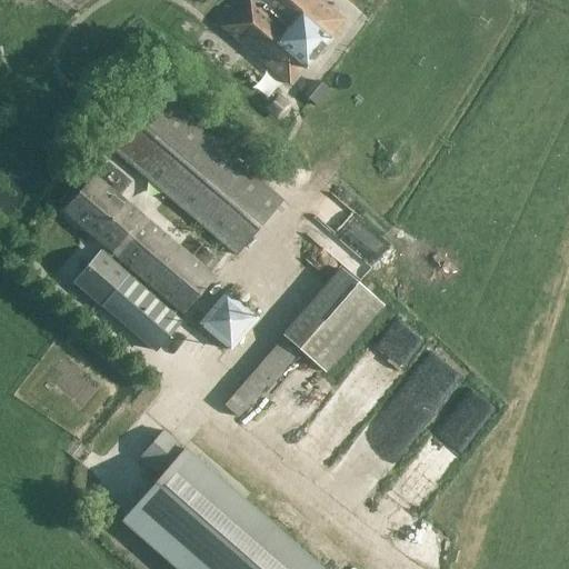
[(330,39),(345,22),(318,0),(246,0),(222,29),(290,87),(305,70),(307,72),(332,41),(330,39)]
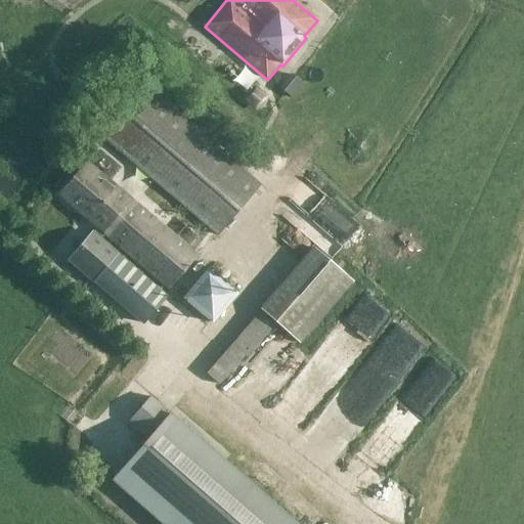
[(304,85),(296,79),(293,76),(280,91),(285,94),(292,100),(304,85)]
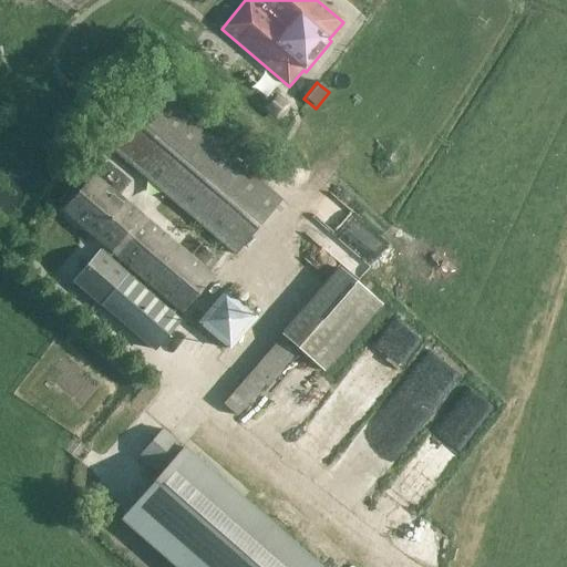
[(115,152),(235,253),(236,254),(281,199),(160,98),(115,152)]
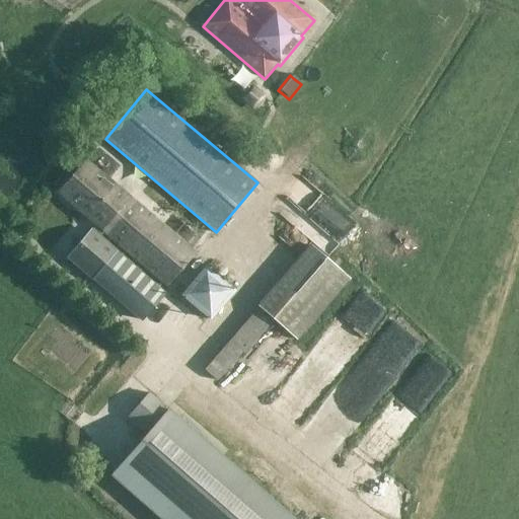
[(168,286),(196,253),(86,162),(59,194),(100,229),(107,235),(168,286)]
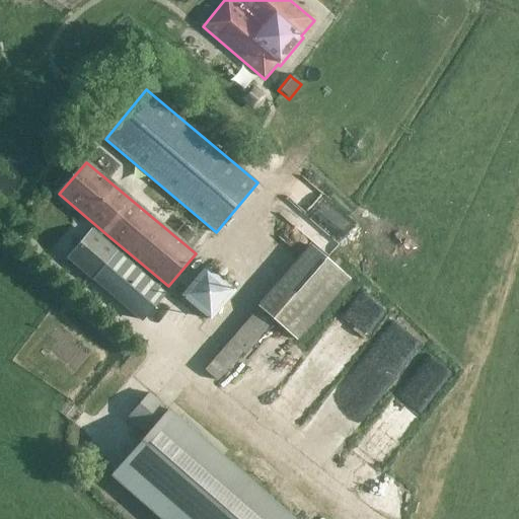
[(340,243),(357,224),(319,189),(302,207),(340,243)]
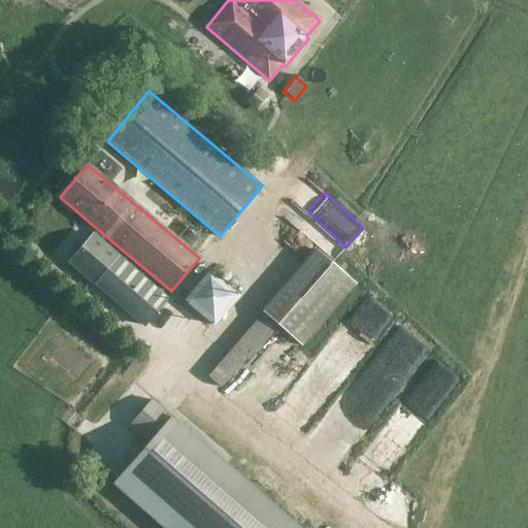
[(55,250),(66,260),(93,232),(80,222),(55,250)]
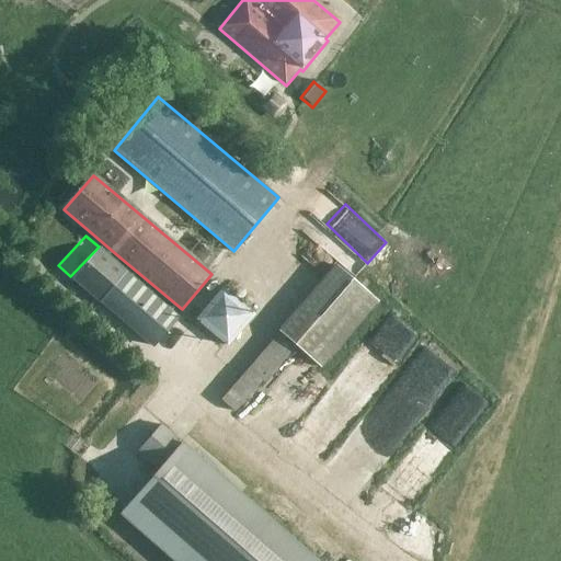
[(116,254),(109,248),(103,254),(102,253),(78,283),(157,348),(181,320),(111,261),(116,254)]
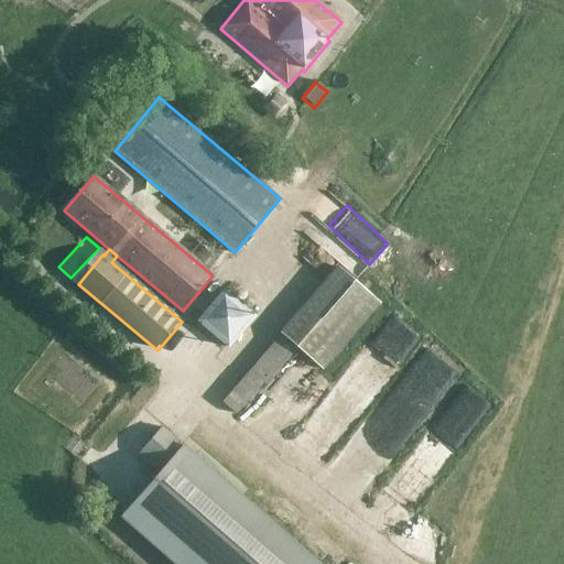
[(340,266),(283,333),(324,368),(381,301),(340,266)]
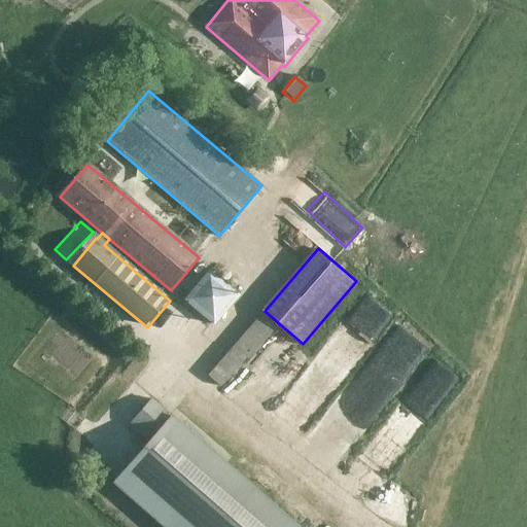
[(208,268),(185,300),(218,322),(240,291),(208,268)]
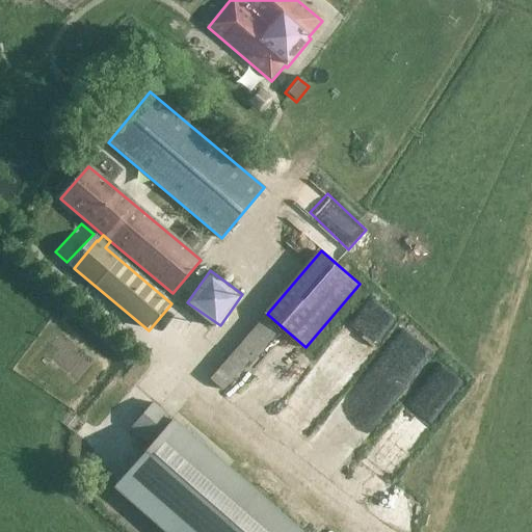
[(331,400),(398,314),(374,294),(307,380),(331,400)]
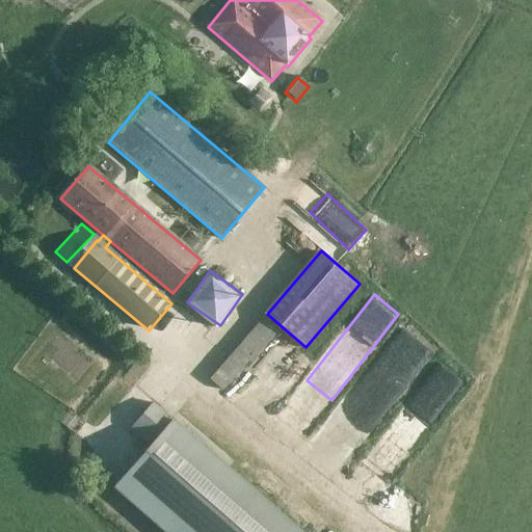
[(249,362),(251,364),(283,328),(266,315),(246,339),(237,350),(211,380),(223,391),(249,362)]
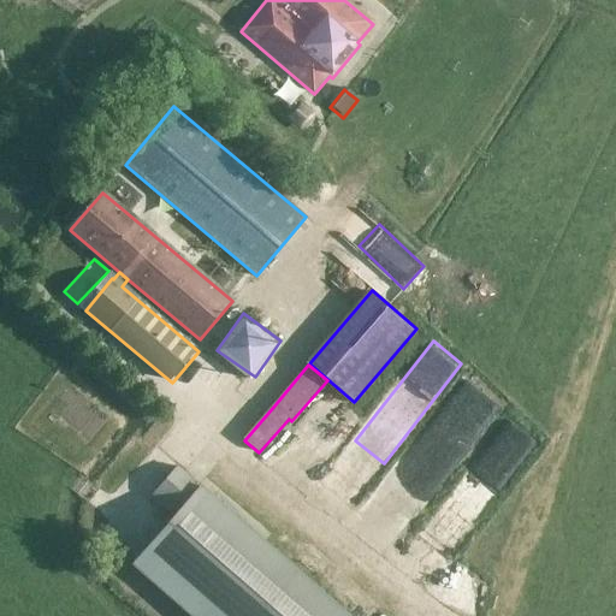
[(332,397),(302,440),(330,461),(360,416),(332,397)]
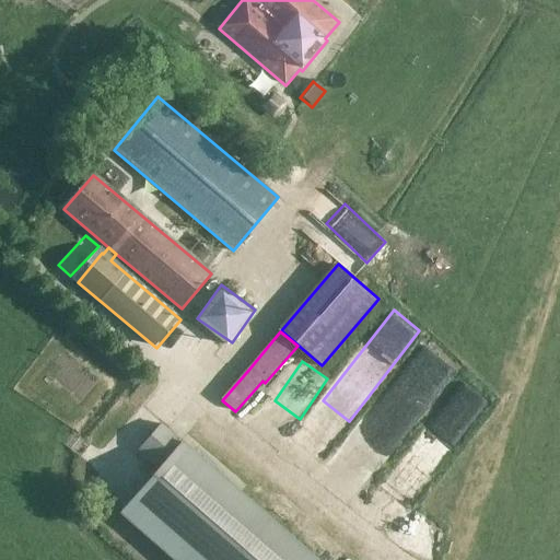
[(352,506),(416,412),(405,405),(397,416),(381,405),(370,420),(376,424),(370,433),(358,426),(318,483),(352,506)]
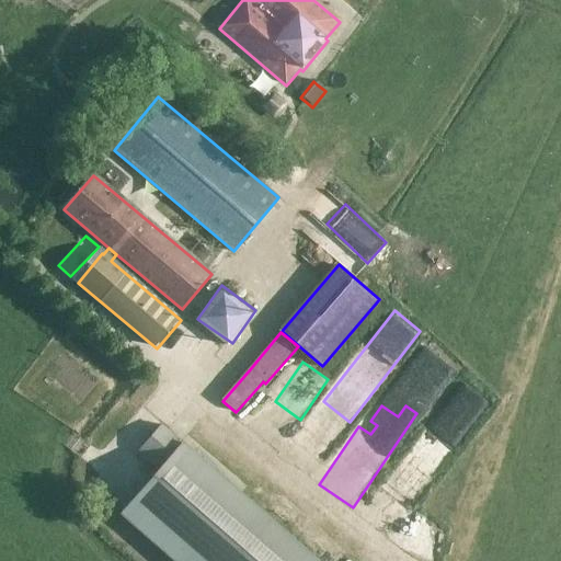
[(160,469),(123,511),(180,560),(316,560),(161,425),(139,449),(160,469)]
